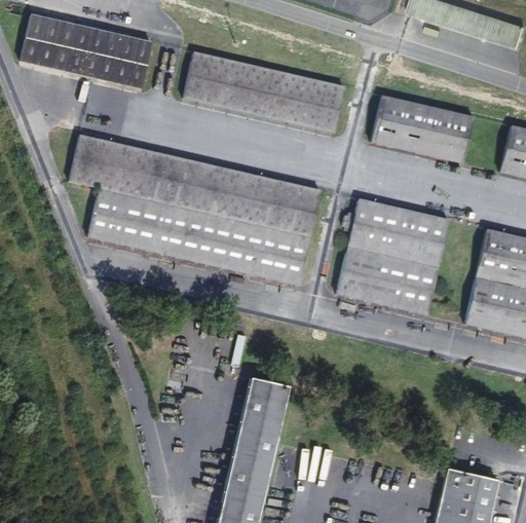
[(525,24),(446,0),(411,0),(407,13),(518,47),(525,24)]
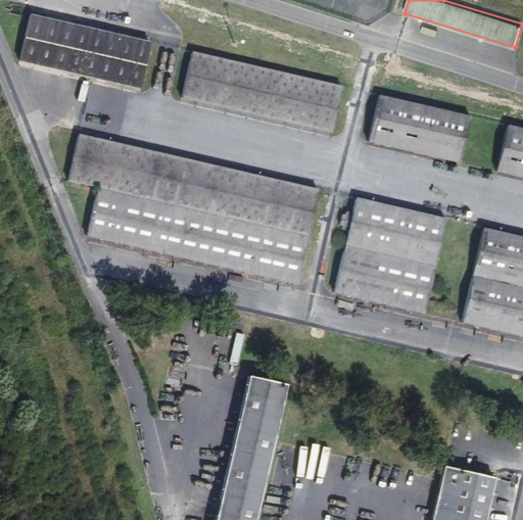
[(150,38),(30,12),(18,61),(139,87),(150,38)]
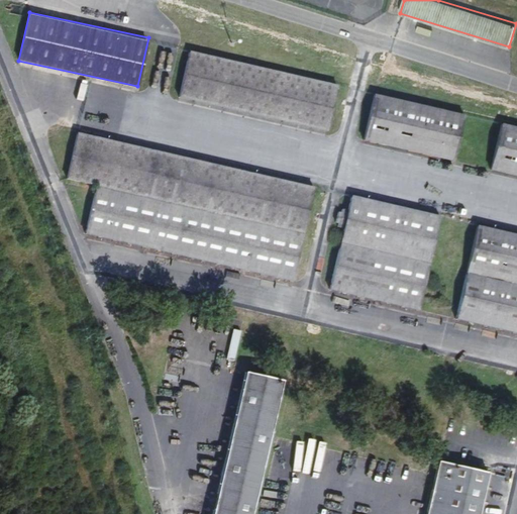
[(338,82),(189,49),(180,95),(328,127),(338,82)]
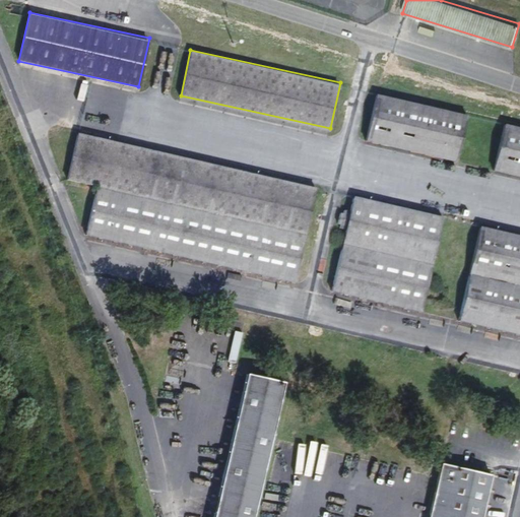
[(468,114),(376,94),(366,142),(457,163),(468,114)]
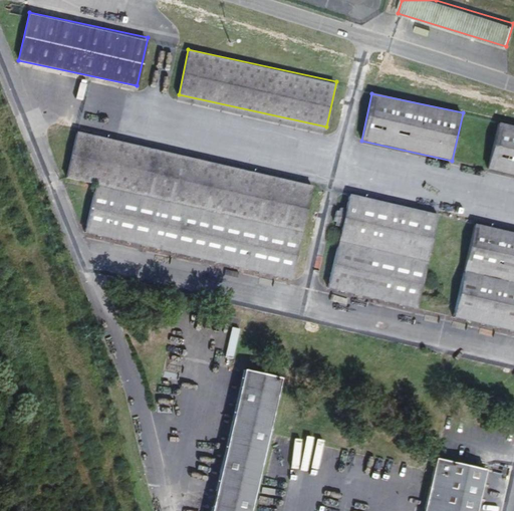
[(513,124),(499,122),(488,170),(513,175),(513,124)]
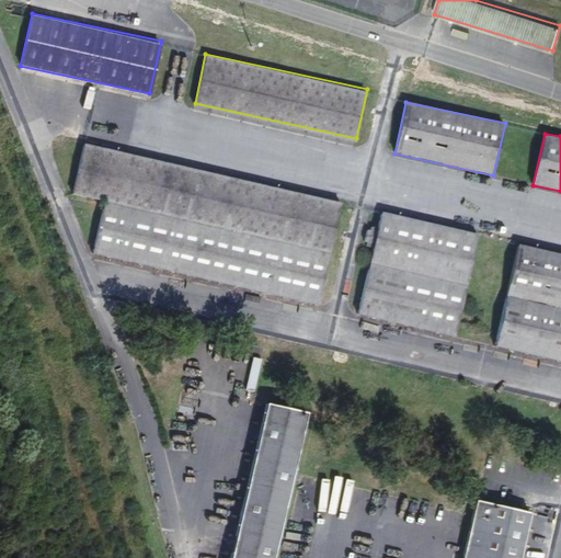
[(329,251),(330,252),(341,198),(84,143),(73,196),(105,203),(329,251)]
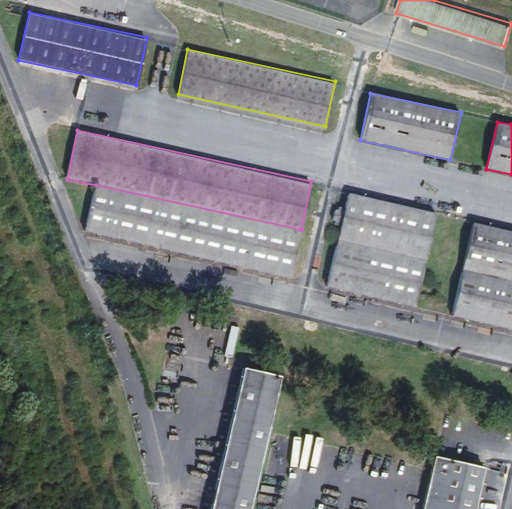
[(300,229),(96,185),(86,235),(289,279),(300,229)]
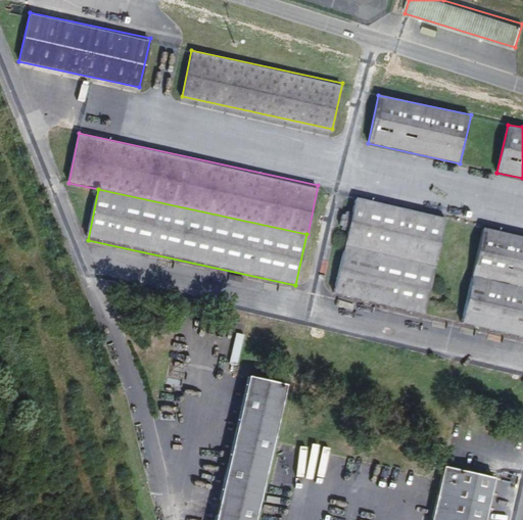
[(357,196),(346,243),(437,264),(439,264),(449,217),(357,196)]
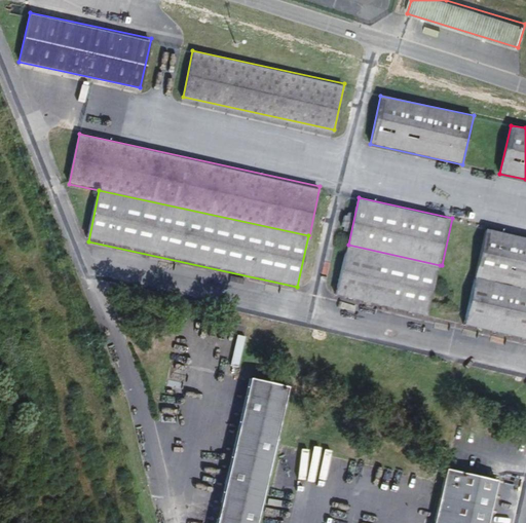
[(525,287),(525,238),(486,230),(476,276),(525,287)]
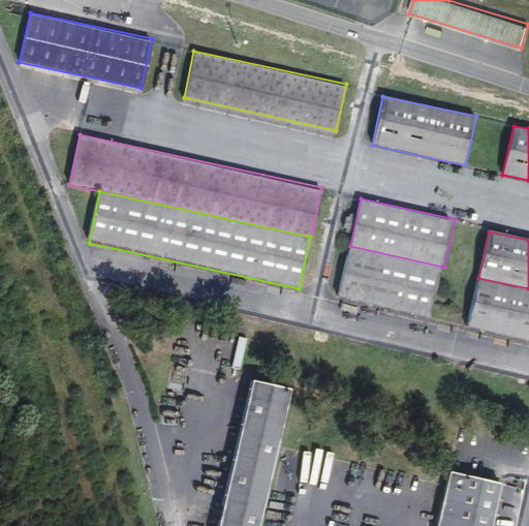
[(339,298),(431,318),(442,267),(350,246),(339,298)]
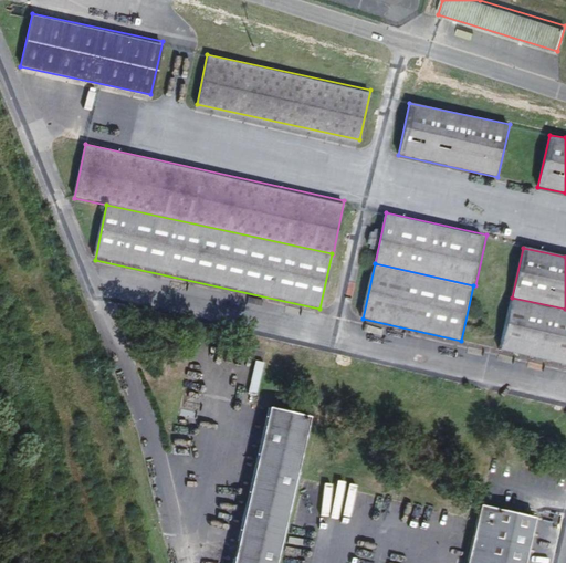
[(565,309),(512,298),(501,348),(565,362),(565,309)]
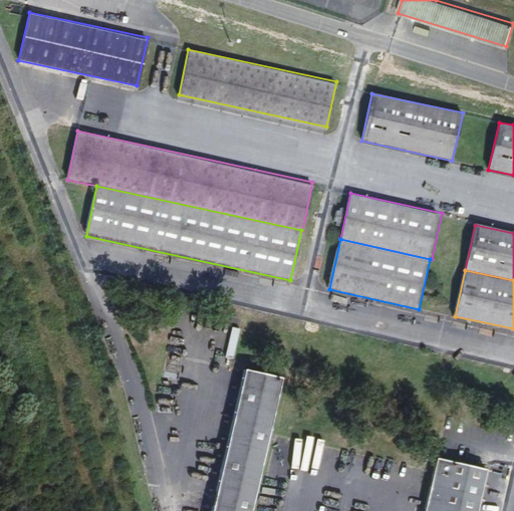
[(252,510),(281,378),(244,370),(213,510),(252,510)]
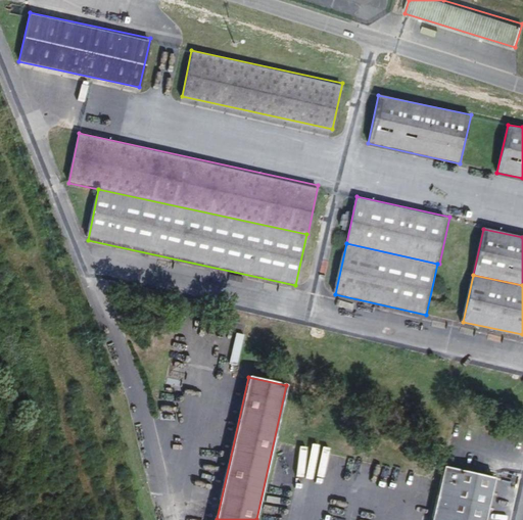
[(486,519),(495,476),(446,466),(434,519),(486,519)]
